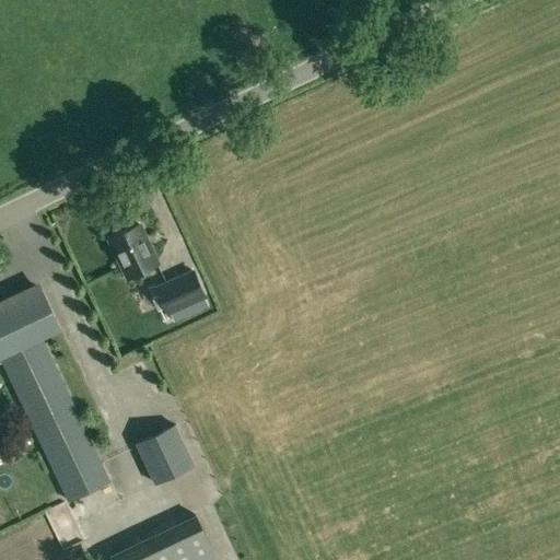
[(158,265),(139,225),(109,240),(128,279),(158,265)]
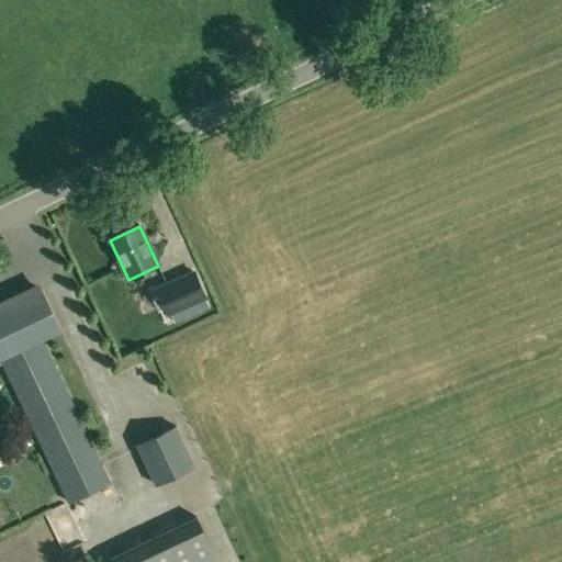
[(205,296),(194,272),(156,289),(167,314),(169,312),(204,296),(205,296)]
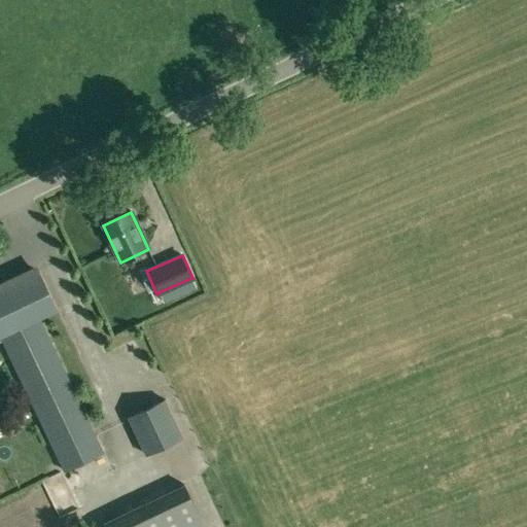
[(0,291),(0,338),(63,472),(103,454),(39,318),(57,310),(39,274),(0,291)]
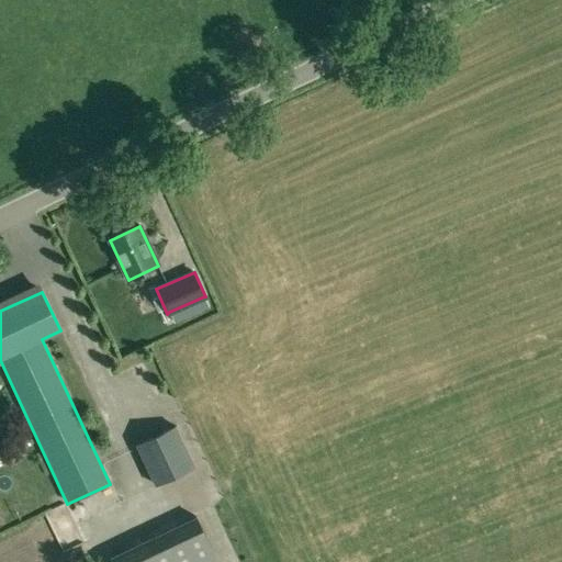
[(204,296),(169,312),(173,322),(209,306),(204,296)]
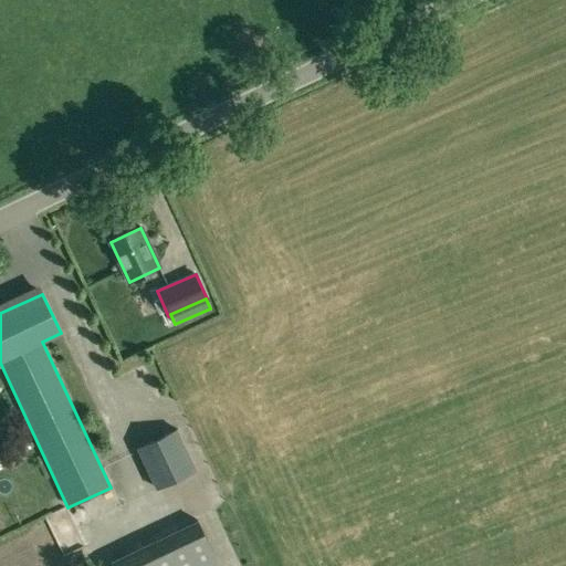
[(198,470),(178,428),(135,449),(156,491),(198,470)]
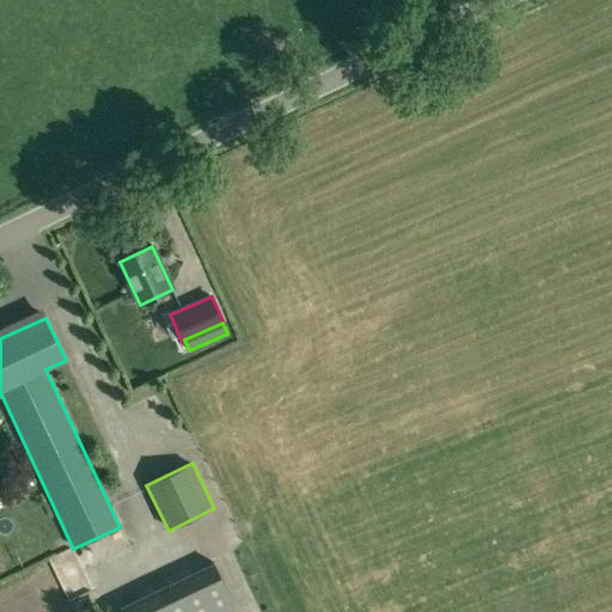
[(71,562),(56,570),(65,583),(78,575),(71,562)]
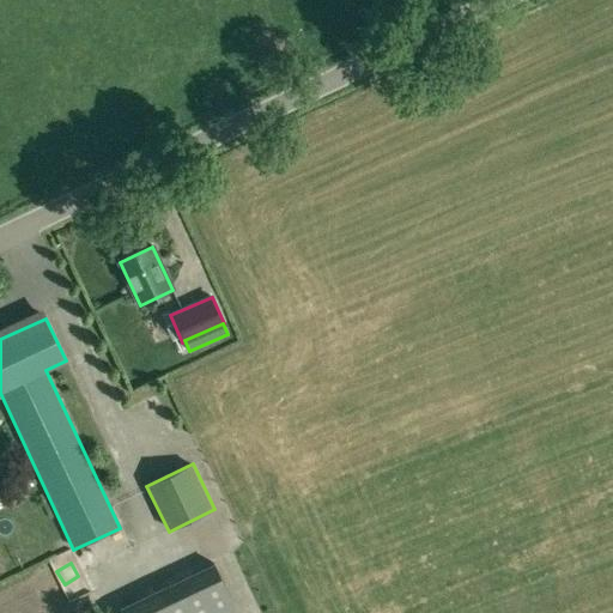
[(235,612),(236,612),(213,565),(120,610),(121,612),(235,612)]
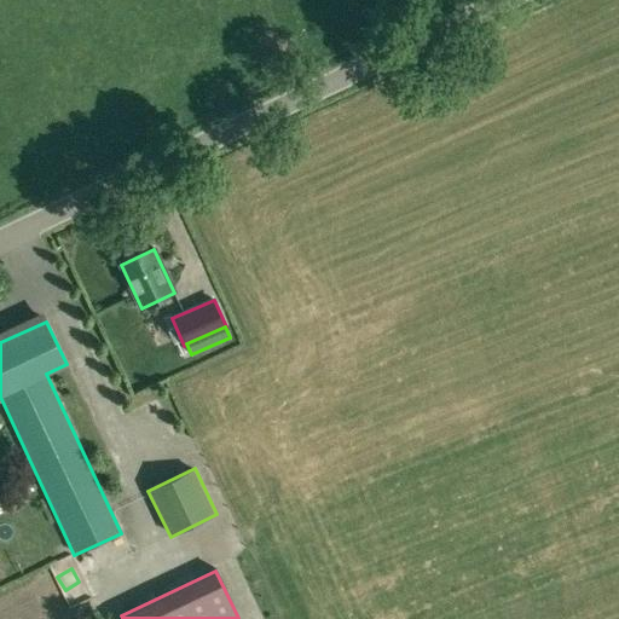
All buildings are outlined.
